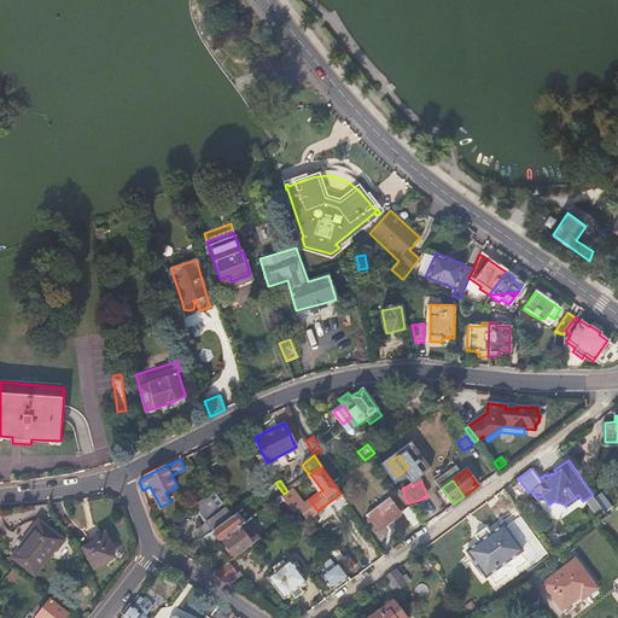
[(303,503),(292,488),(287,491),(284,494),(280,497),(291,512),(303,503)]
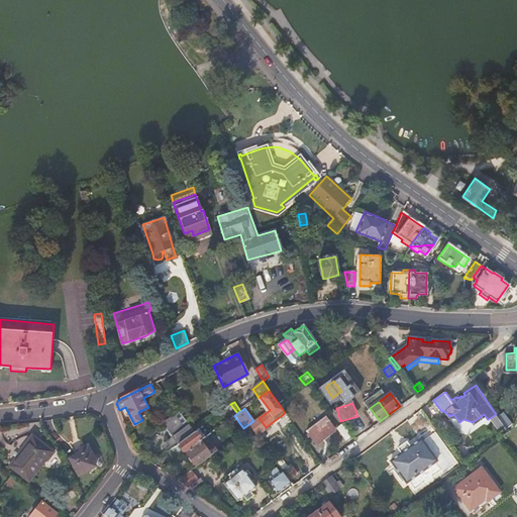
[(497,415),(507,429),(513,424),(512,422),(504,411),(497,415)]
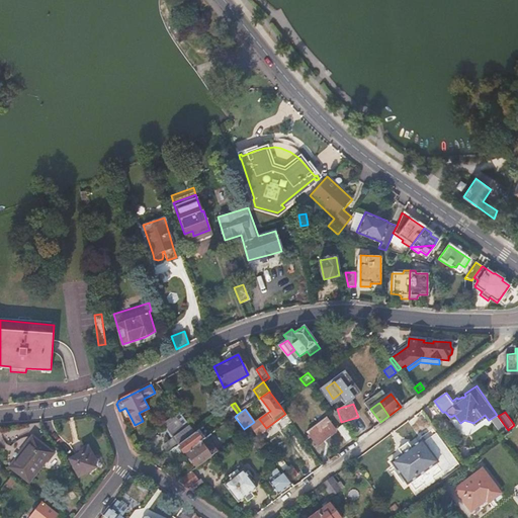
[(179,444),(194,432),(190,426),(185,430),(175,417),(177,415),(176,415),(161,426),(162,427),(164,425),(174,438),(164,445),(168,451),(176,445),(179,444)]
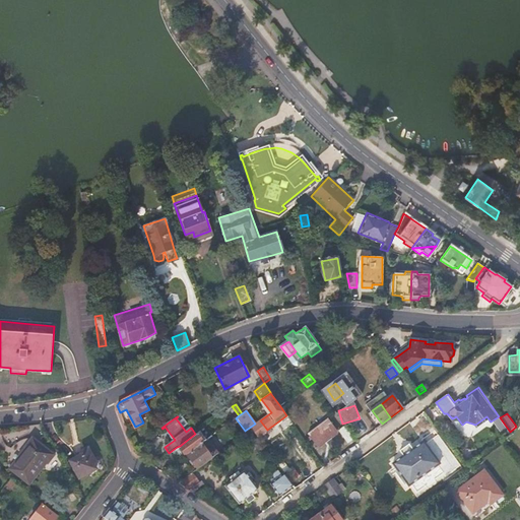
[(330,419),(310,434),(318,446),(338,431),(330,419)]
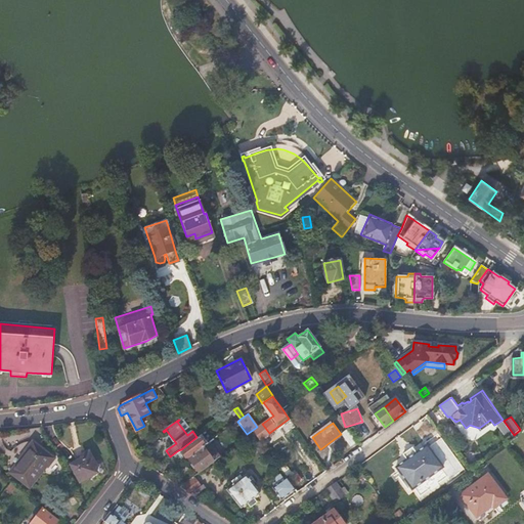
[(348,427),(342,432),(350,443),(356,439),(348,427)]
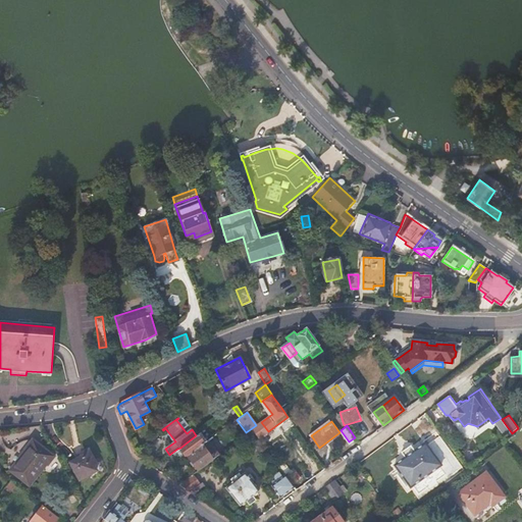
[(196,435),(180,448),(187,457),(188,456),(207,441),(201,432),(196,435)]
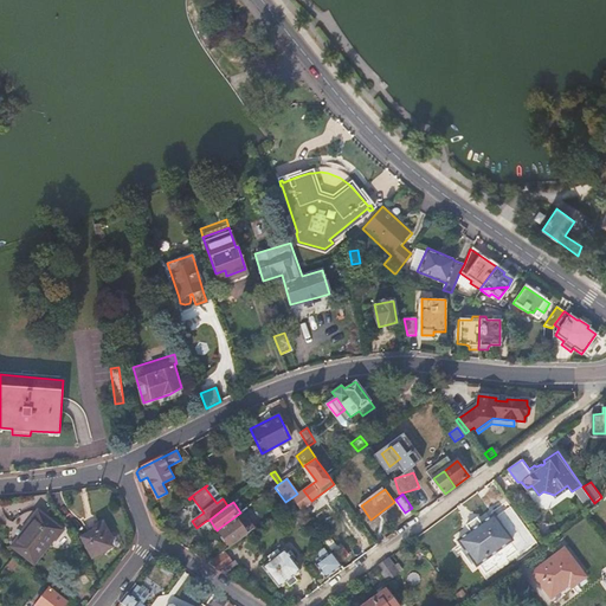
[(218,529),(231,546),(255,528),(242,511),(240,513),(218,529)]
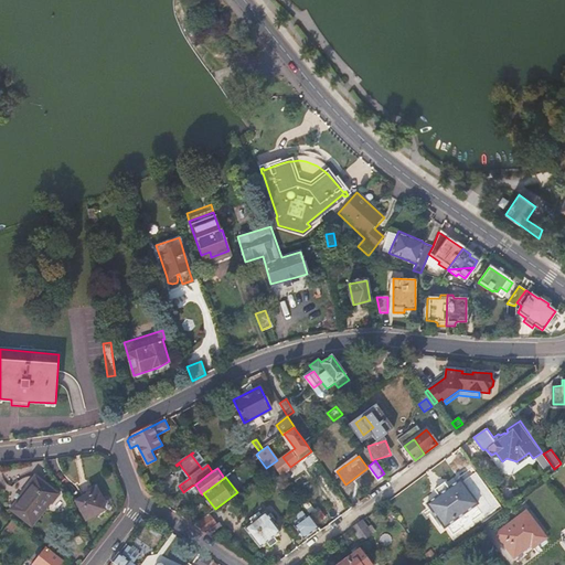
[(475,502),(477,500),(459,477),(448,486),(444,480),(434,488),(437,493),(426,502),(444,525),(446,523),(475,502)]
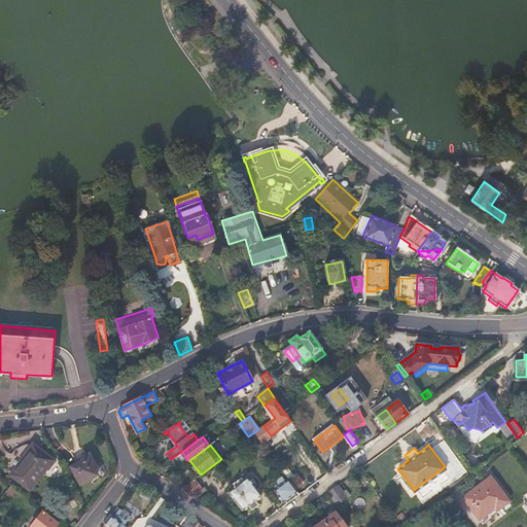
[(29,492),(53,460),(33,446),(9,476),(29,492)]
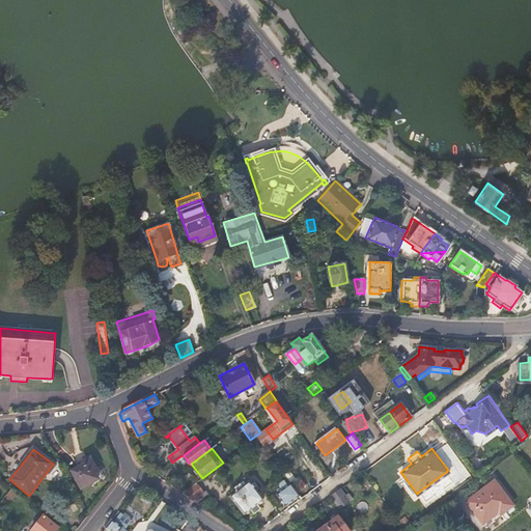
[(184,455),(180,456),(188,466),(190,465),(184,455)]
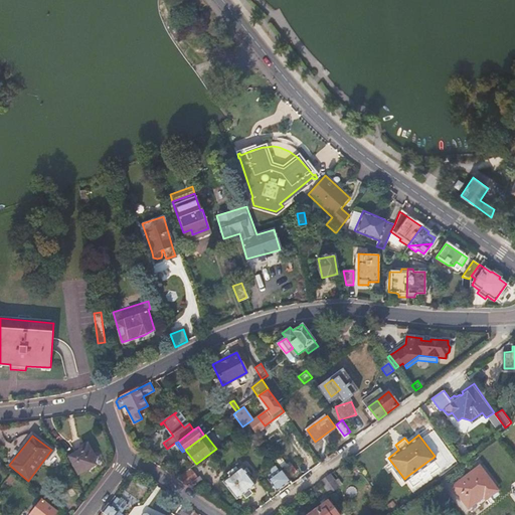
[(78,474),(95,465),(92,460),(95,459),(87,444),(74,451),(75,454),(69,457),(78,474)]
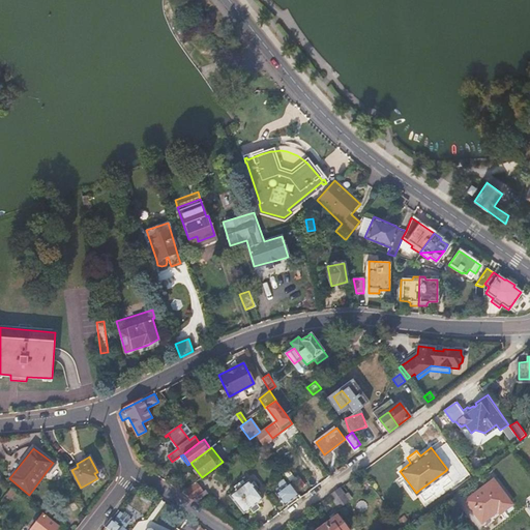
[(163,457),(150,466),(153,471),(167,462),(163,457)]
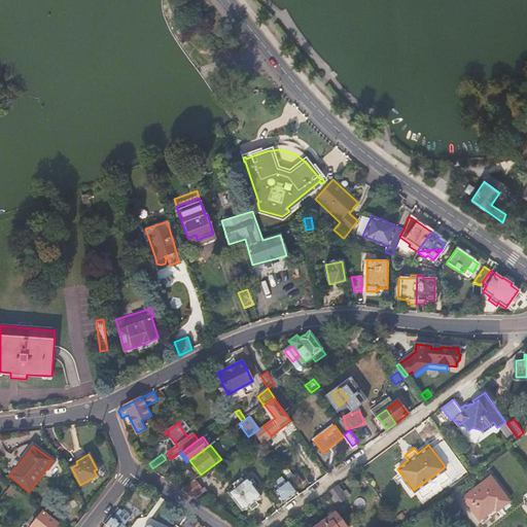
[(276,472),(275,475),(279,480),(278,481),(278,483),(278,484),(280,487),(276,491),(283,502),(297,491),(281,468),(276,472)]
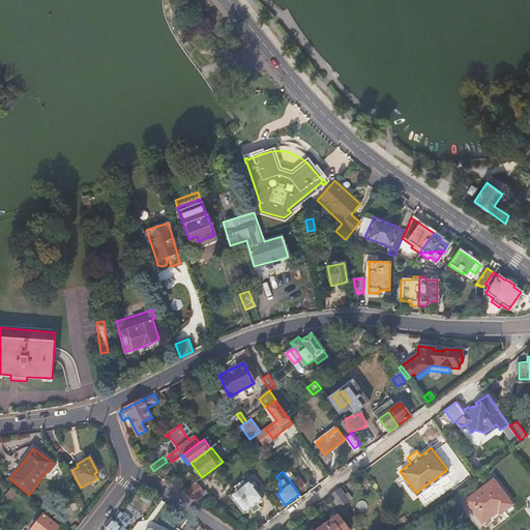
[(305,486),(300,477),(293,481),(299,490),(305,486)]
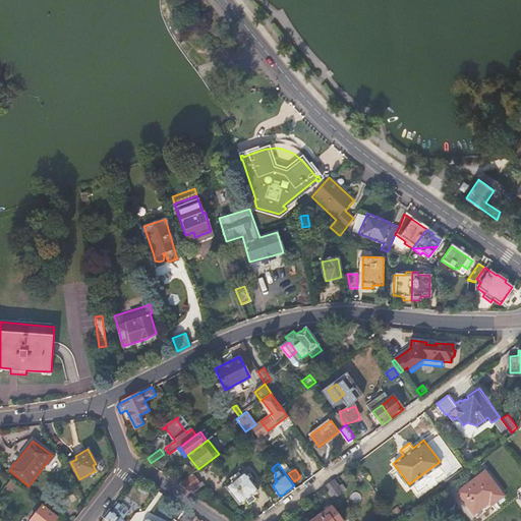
[(240,505),(259,490),(245,471),(241,474),(240,472),(231,479),(232,481),(227,486),(240,505)]
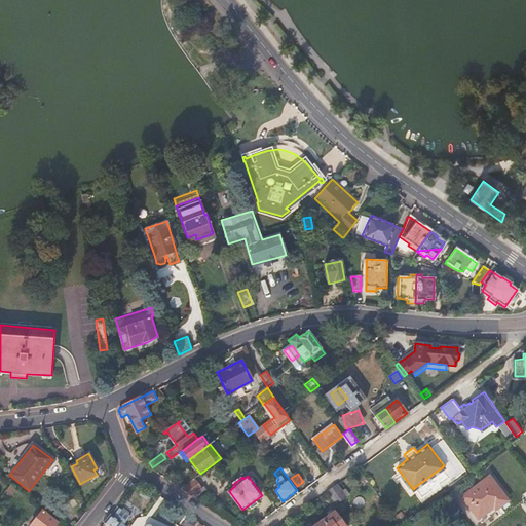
[(490,477),(463,497),(479,518),(498,504),(499,505),(500,505),(508,500),(490,477)]
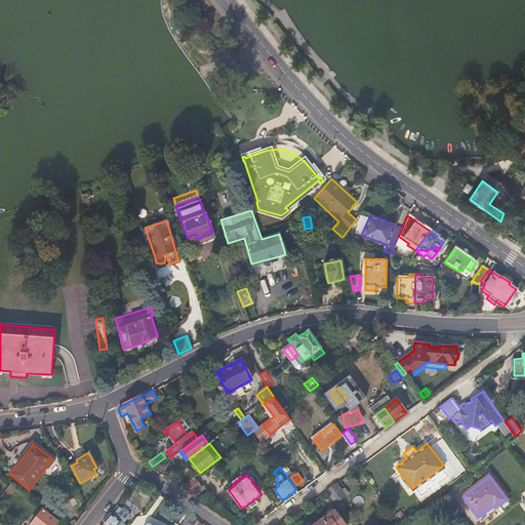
[(194,477),(180,487),(192,494),(202,487),(194,477)]
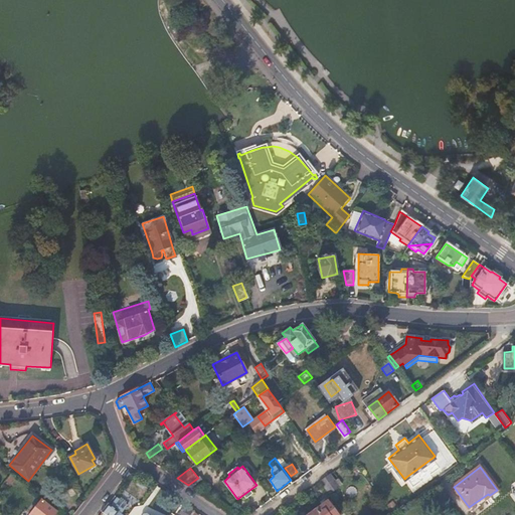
[(321,482),(328,493),(338,486),(330,474),(321,482)]
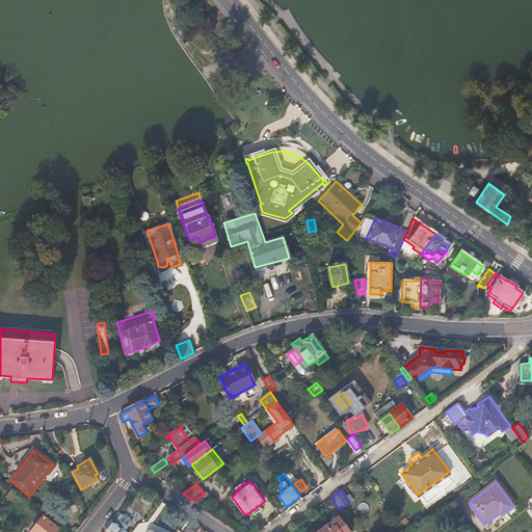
[(299,521),(308,531),(314,528),(306,516),(299,521)]
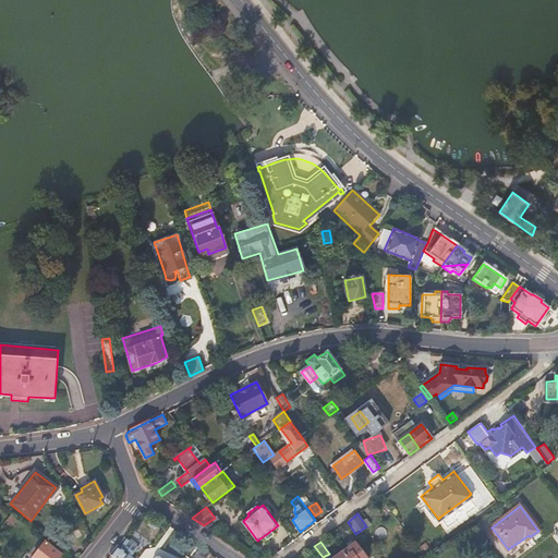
[(59,557),(61,556),(45,543),(33,557),(59,557)]
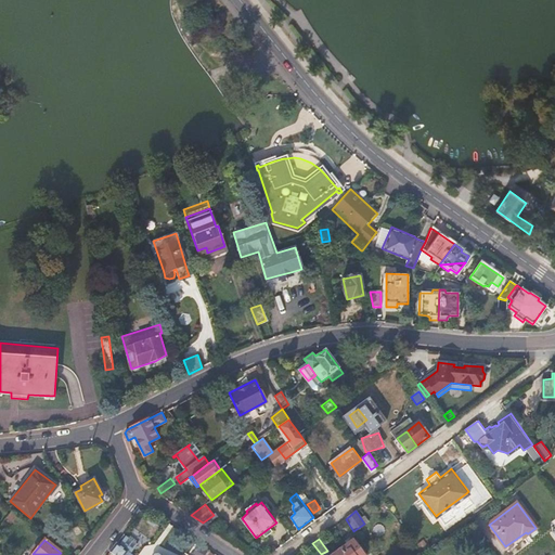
[(341,549),(346,554),(365,554),(355,540),(341,549)]
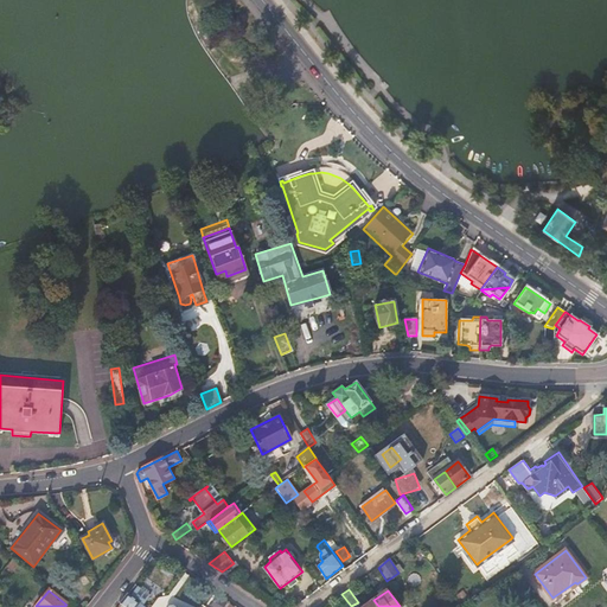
[(127,593),(120,604),(125,606),(134,606),(139,602),(127,593)]
